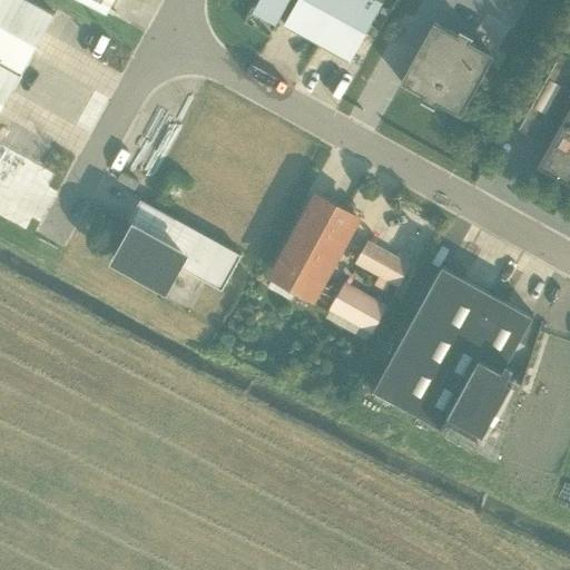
[(0,0),(0,112),(56,13),(30,0),(0,0)]
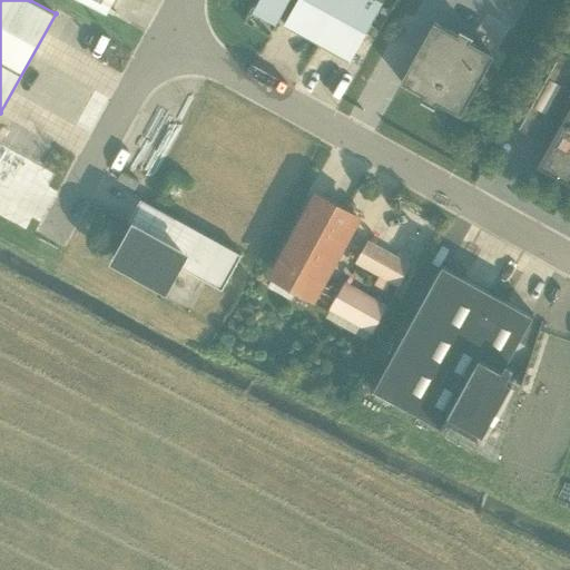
[(114,0),(86,0),(107,12),(114,0)]
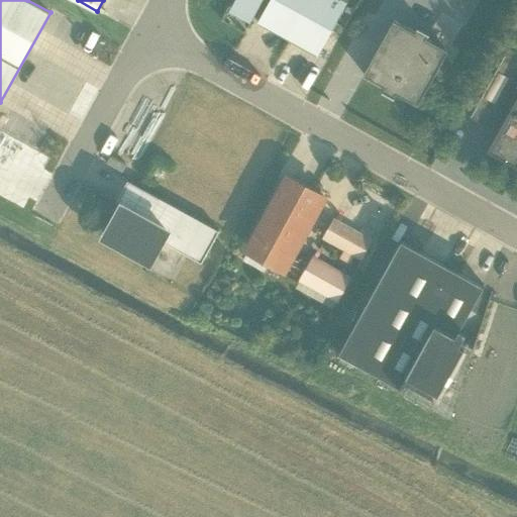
[(234,0),(231,7),(251,18),(262,0),(271,0),(259,22),(318,55),(347,1),(345,0),(234,0)]
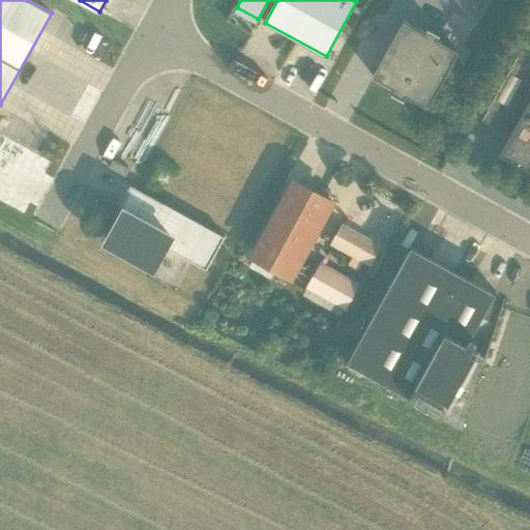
[(430,107),(461,51),(439,39),(441,34),(429,27),(425,32),(404,20),(374,76),(394,88),(392,93),(405,99),(408,95),(430,107)]
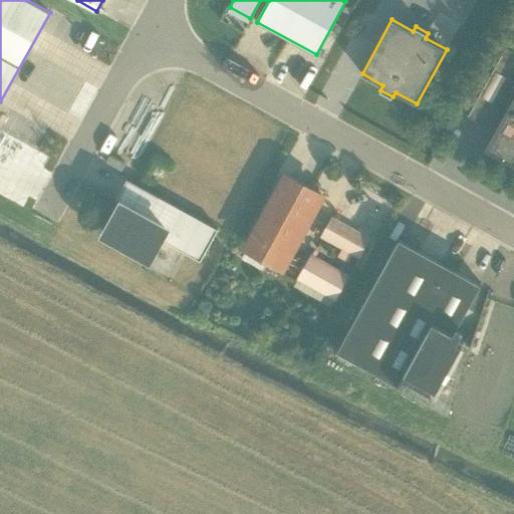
[(513,52),(505,48),(468,116),(495,132),(486,149),(513,164),(513,140),(506,136),(513,119),(513,52)]
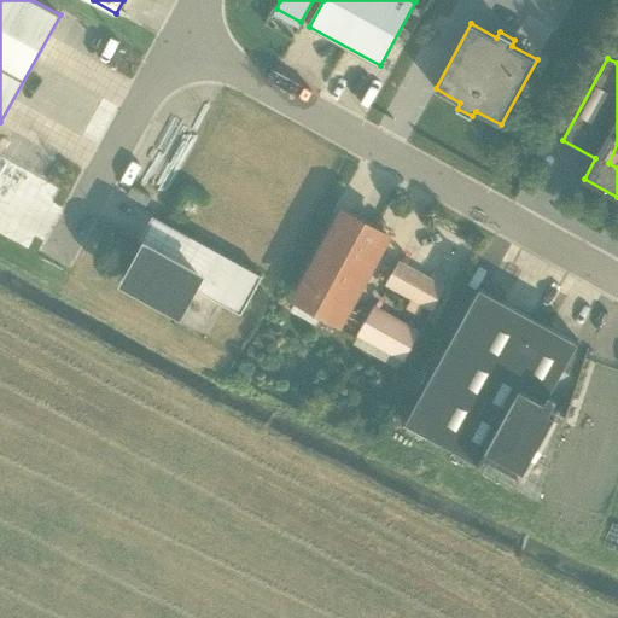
[(340,318),(386,234),(344,211),(298,295),(340,318)]
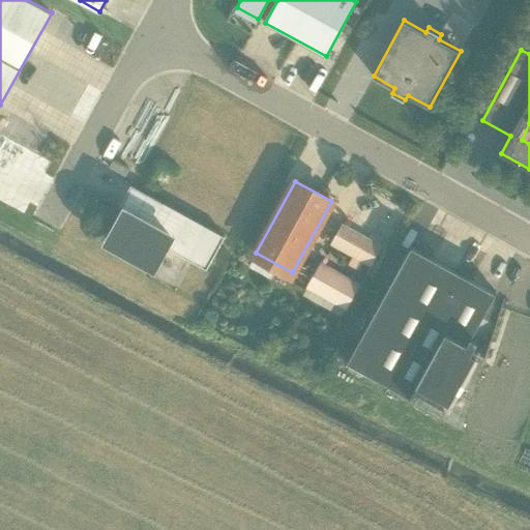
[(226,236),(164,202),(137,187),(125,209),(108,241),(154,267),(166,246),(207,269),(226,236)]
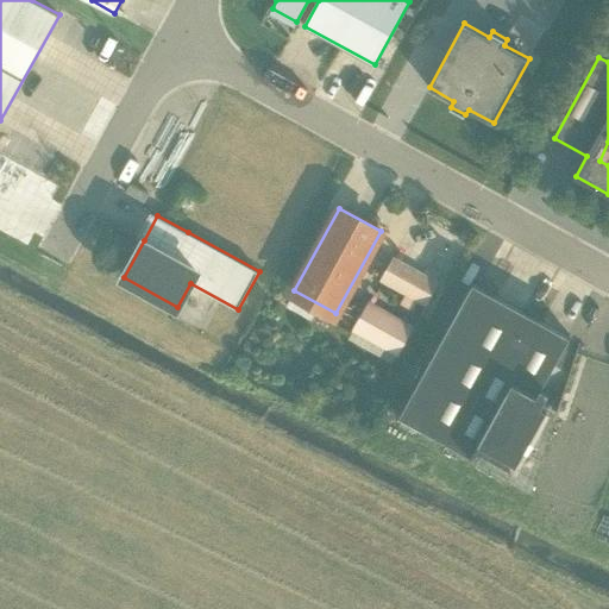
[(427,302),(439,282),(393,257),(382,277),(427,302)]
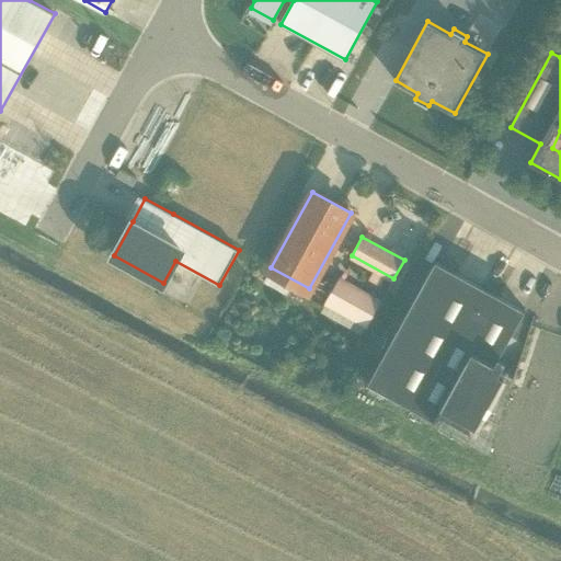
[(535,315),(436,260),(368,382),(492,450),(535,315)]
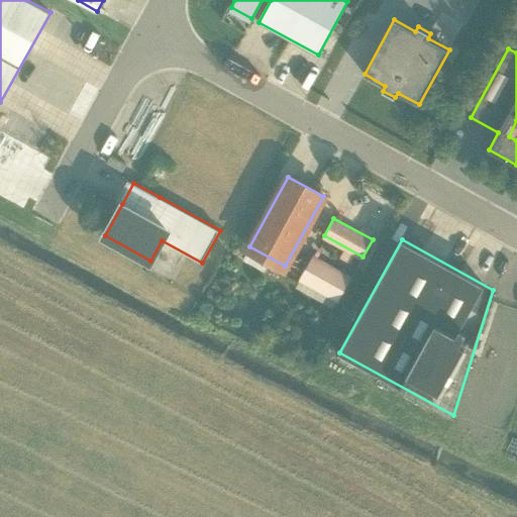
[(338,301),(352,276),(313,254),(299,280),(338,301)]
